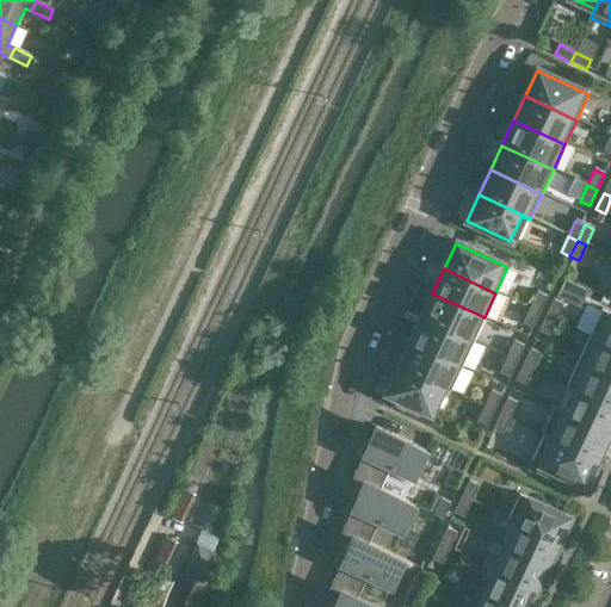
[(586,290),(565,280),(557,295),(579,305),(586,290)]
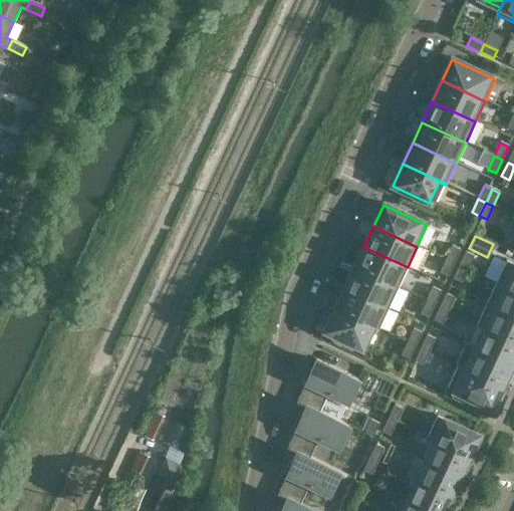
[(398,288),(408,267),(363,247),(354,268),(398,288)]
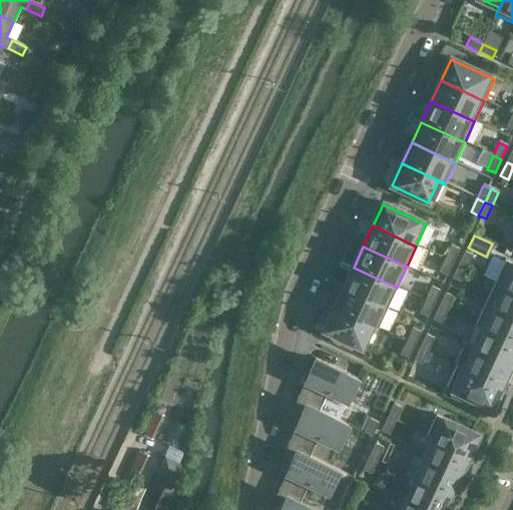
[(451,246),(445,260),(453,263),(459,249),(451,246)]
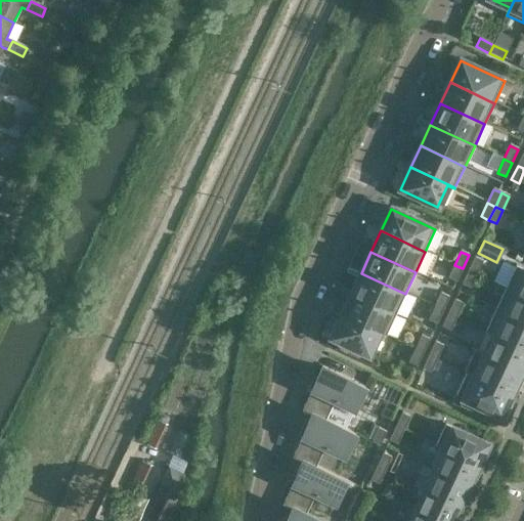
[(475,258),(468,271),(476,275),(483,262),(475,258)]
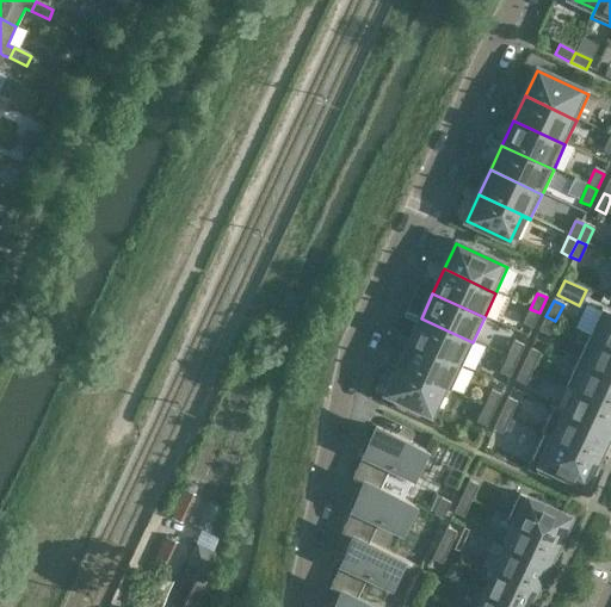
[(532,329),(539,313),(530,309),(523,324),(532,329)]
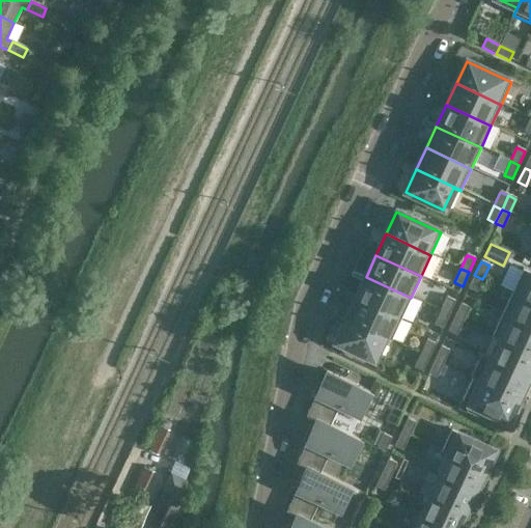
[(530,274),(523,270),(512,293),(530,301),(530,274)]
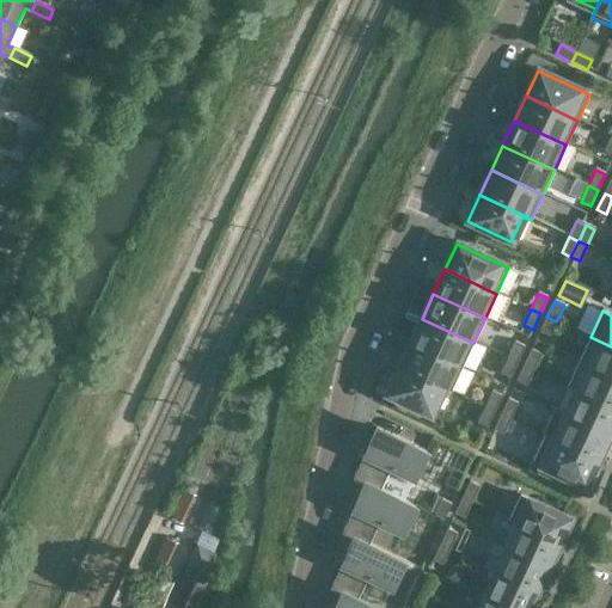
[(549,337),(556,321),(546,317),(539,332),(549,337)]
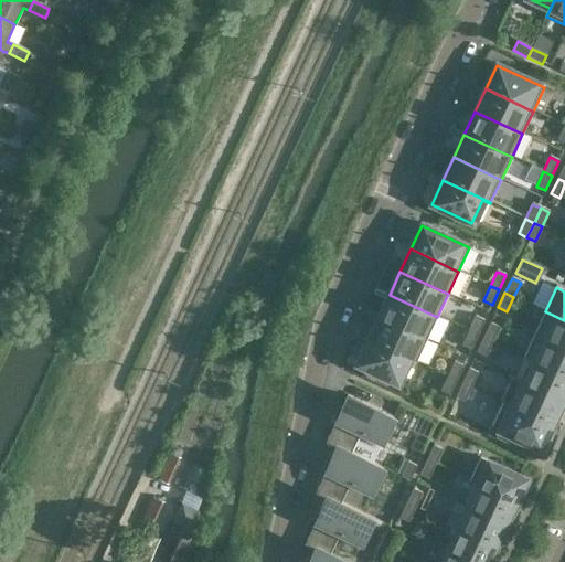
[(426,340),(437,317),(390,295),(379,317),(426,340)]
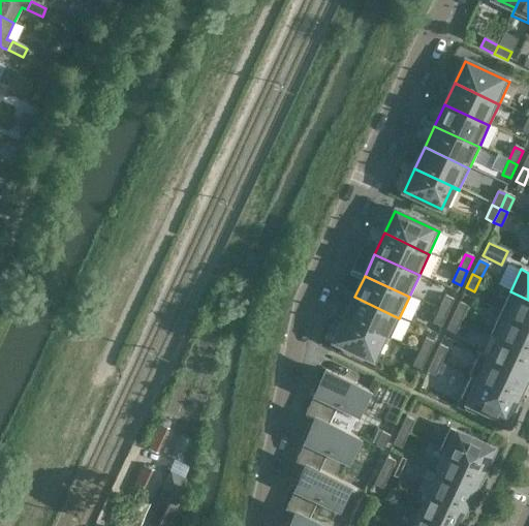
[(528,326),(528,300),(510,291),(500,313),(528,326)]
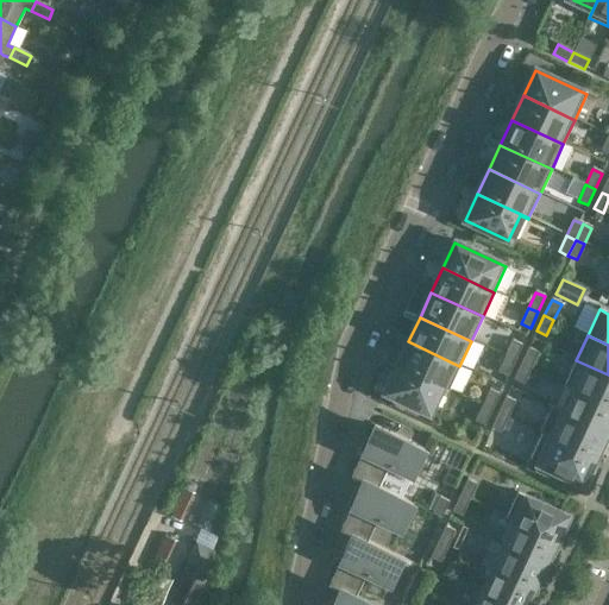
[(459,366),(408,341),(396,366),(449,390),(459,366)]
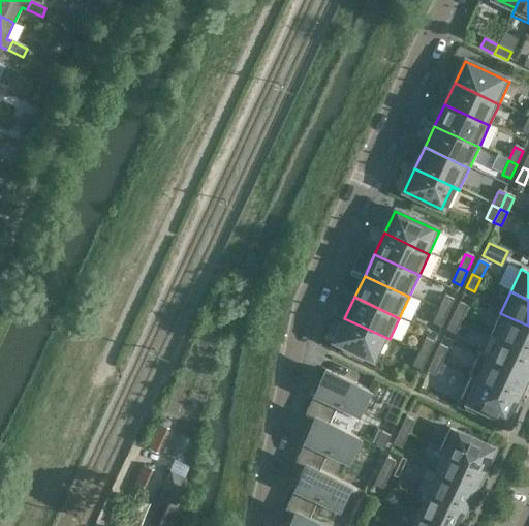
[(445,297),(439,310),(447,314),(454,301),(445,297)]
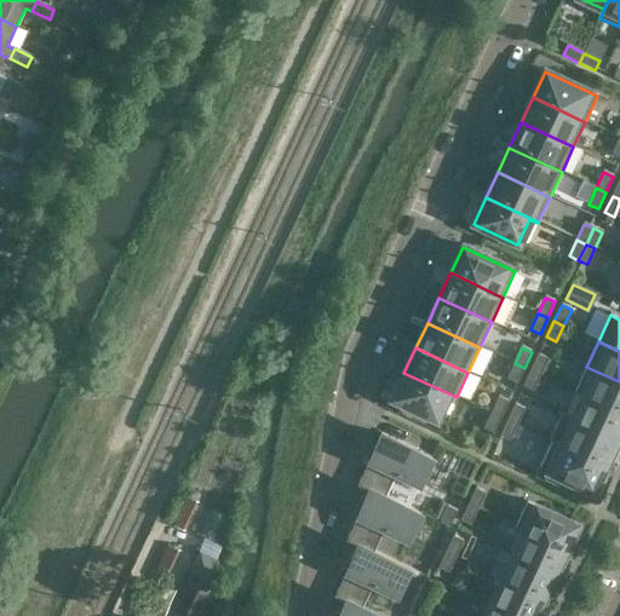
[(538,355),(530,370),(540,375),(547,360),(538,355)]
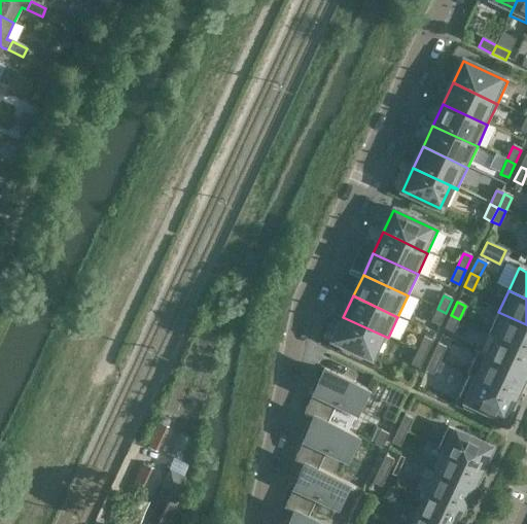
[(438,326),(446,313),(437,309),(430,322),(438,326)]
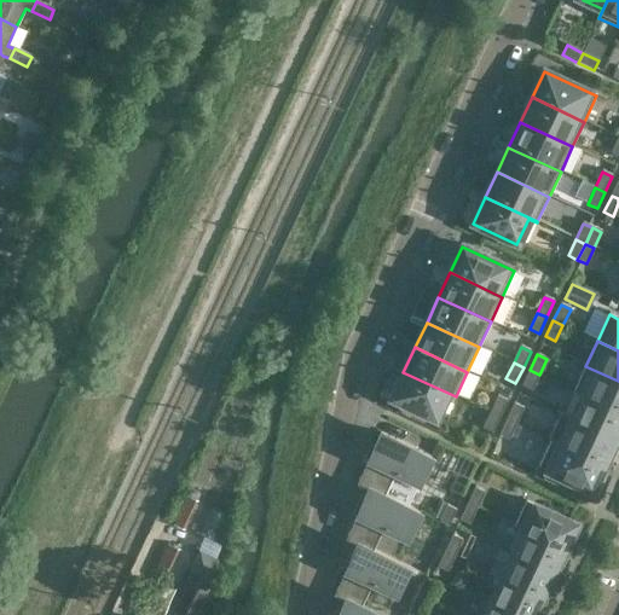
[(618,411),(618,381),(585,366),(574,390),(618,411)]
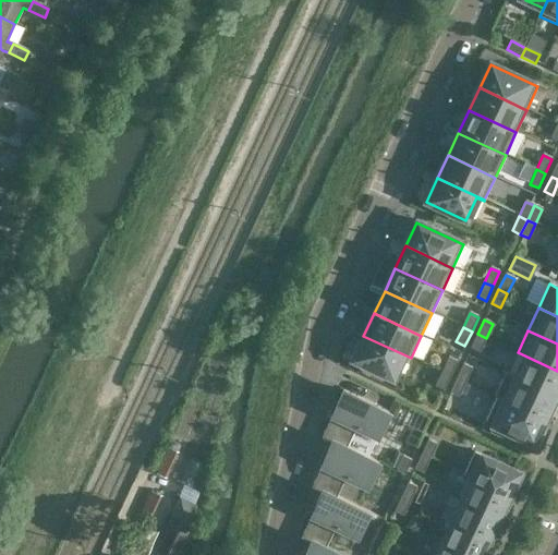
[(480,352),(486,338),(477,334),(471,349),(480,352)]
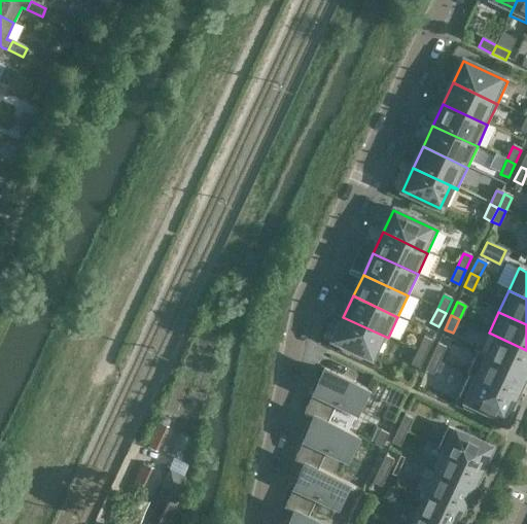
[(388,339),(388,338),(343,317),(332,340),(370,357),(380,336),(388,339)]
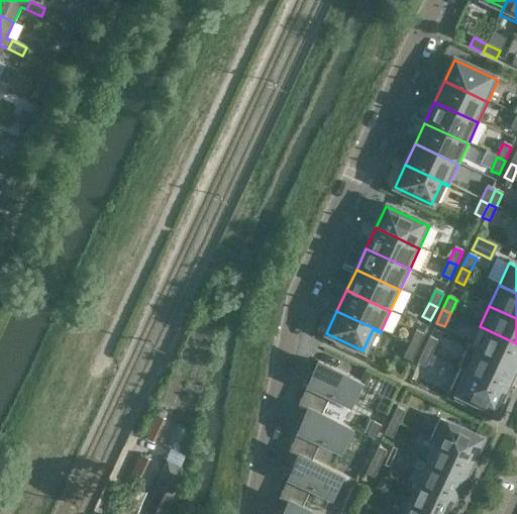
[(513,368),(516,360),(516,343),(480,326),(479,327),(486,331),(477,351),(513,368)]
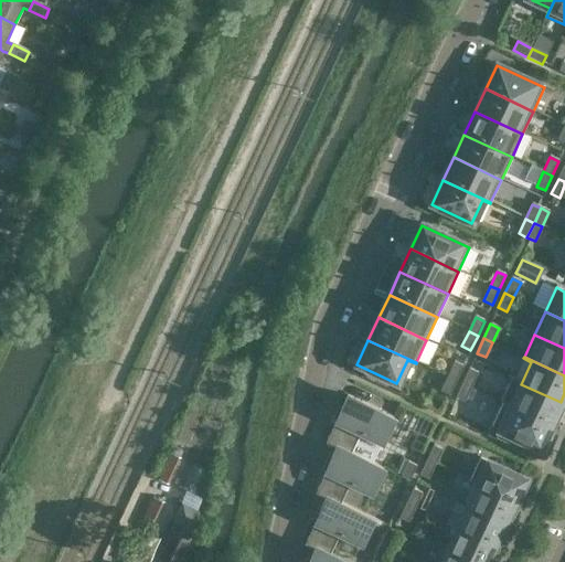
[(454,362),(447,378),(456,381),(462,367),(454,362)]
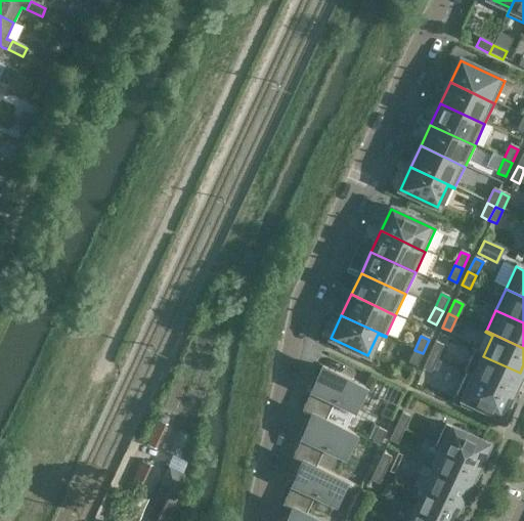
[(435,343),(429,356),(437,360),(443,346),(435,343)]
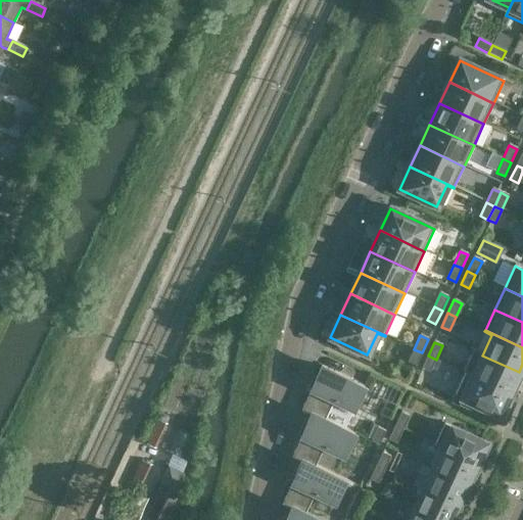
[(416,367),(422,352),(414,349),(408,363),(416,367)]
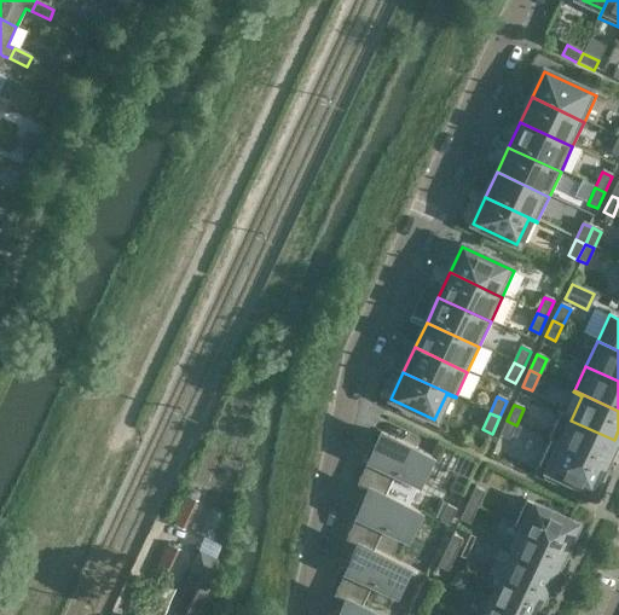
[(614,440),(571,421),(562,416),(550,441),(603,465),(614,440)]
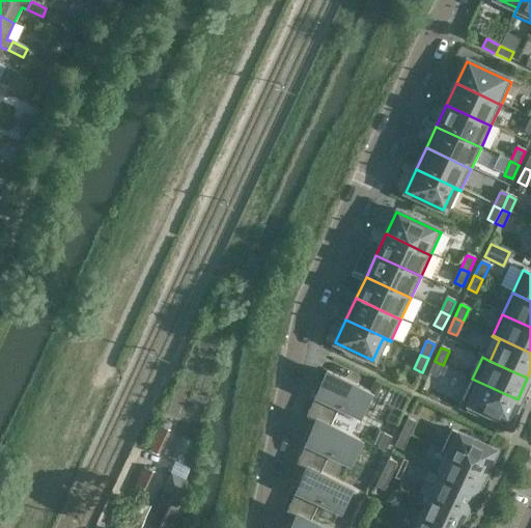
[(436,379),(443,365),(435,361),(428,374),(436,379)]
